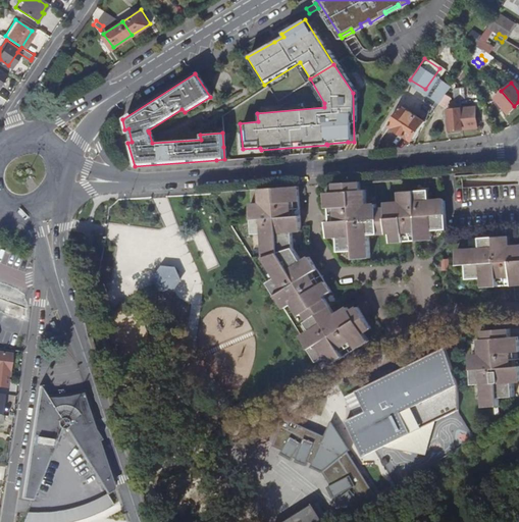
[(514,106),(501,91),(490,100),(504,115),(514,106)]
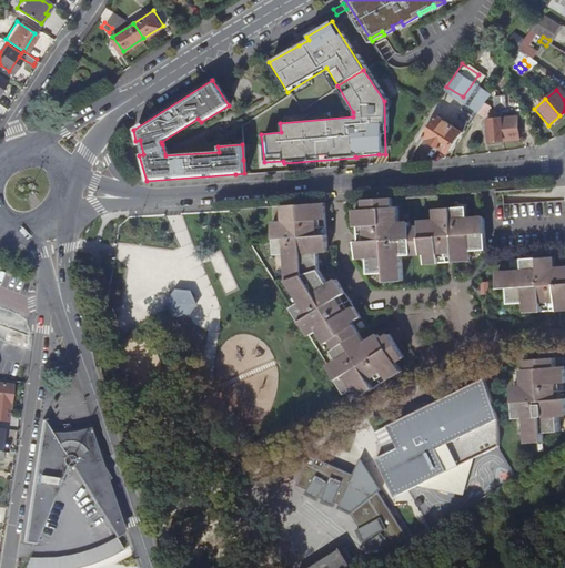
[(467,124),(480,105),(473,100),(461,119),(467,124)]
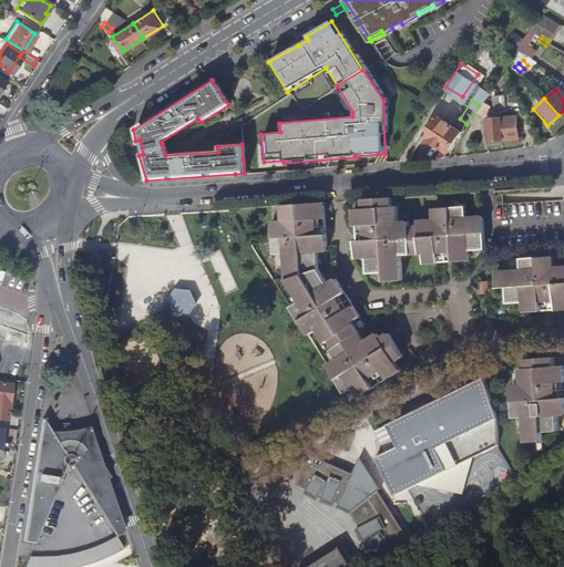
[(498,120),(500,142),(516,141),(514,117),(498,120)]
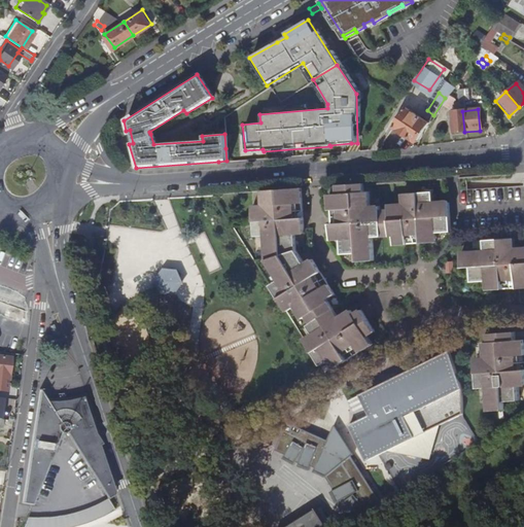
[(397,133),(413,143),(425,124),(405,110),(391,129),(397,133)]
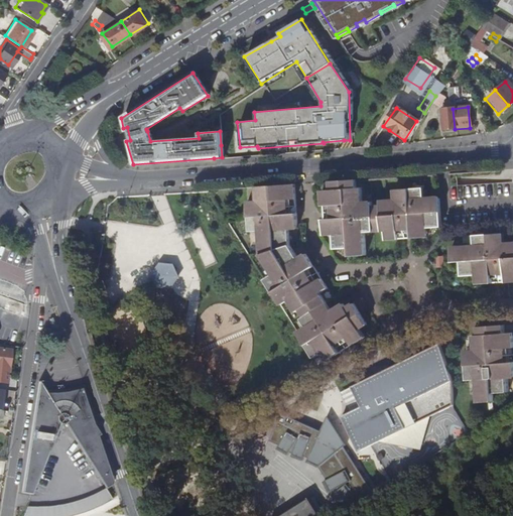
[(455,129),(453,109),(439,110),(440,130),(455,129)]
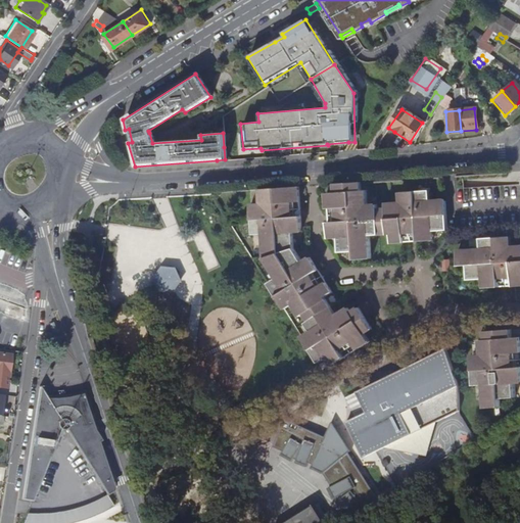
[(358,183),(332,184),(332,192),(323,193),(325,221),(327,238),(336,238),(337,252),(351,251),(352,259),(368,258),(367,236),(388,234),(389,243),(413,241),(430,240),(430,232),(444,231),(442,200),(428,201),(427,191),(397,194),(397,203),(383,204),(383,209),(375,209),(374,204),(365,205),(364,190),(358,191),(358,183)]
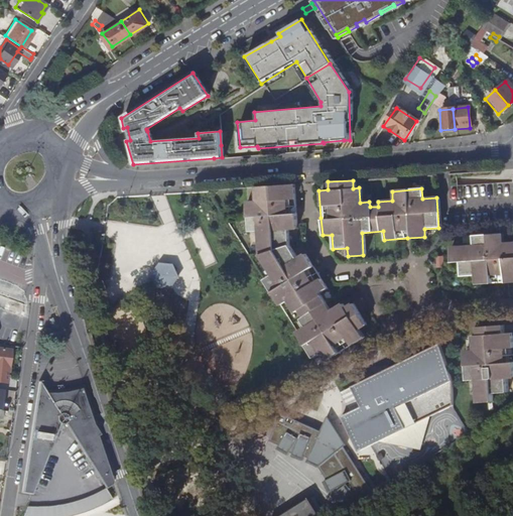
[(291,183),(253,185),(253,201),(244,202),(246,230),(256,230),(258,253),(270,274),(262,279),(278,303),(286,298),(294,311),(298,309),(302,316),(298,318),(304,328),(296,333),(312,358),(321,353),(326,361),(341,351),(363,337),(358,329),(365,325),(352,303),(344,307),(342,304),(330,311),(317,292),(326,288),(314,271),(303,254),(296,258),(287,245),(286,228),(294,227),(293,209),(291,183)]
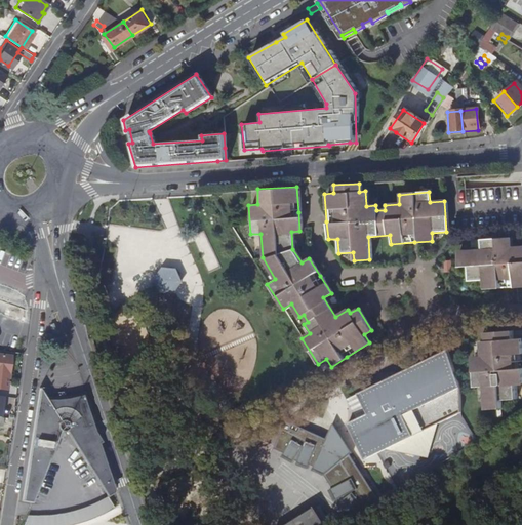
[(521,246),(510,248),(510,239),(480,241),(480,250),(457,251),(458,267),(467,267),(468,280),(482,279),(483,288),(503,287),(521,285),(521,246)]
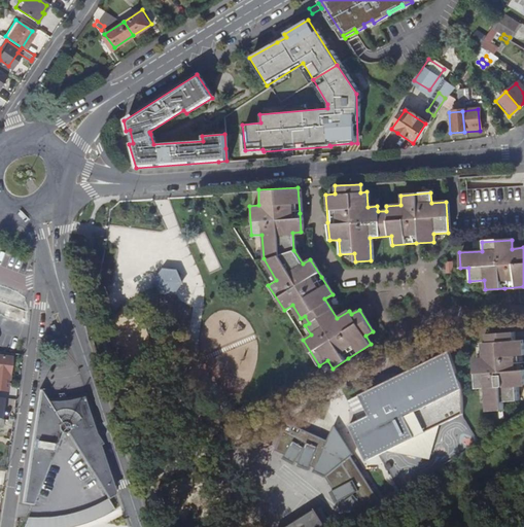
[(175,268),(161,267),(152,279),(159,292),(173,293),(181,281),(175,268)]
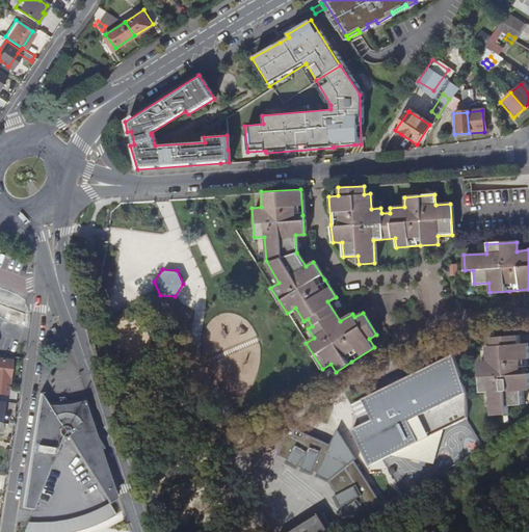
[(104,289),(95,292),(98,301),(107,298),(105,293),(104,289)]
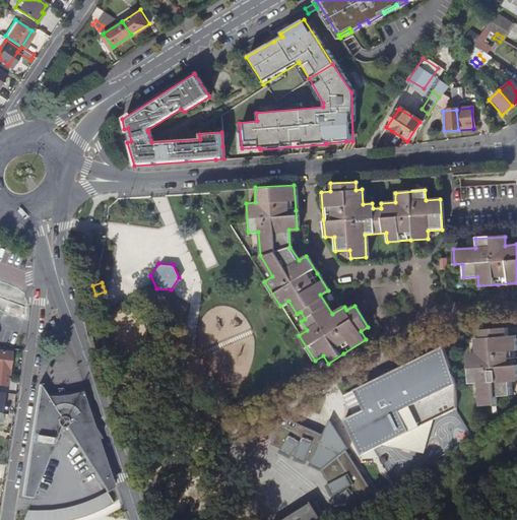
[(482,405),(498,404),(497,395),(512,394),(511,379),(516,378),(516,346),(516,334),(507,335),(506,327),(481,329),(481,337),(477,337),(478,352),(468,352),(470,383),(480,382),(482,405)]
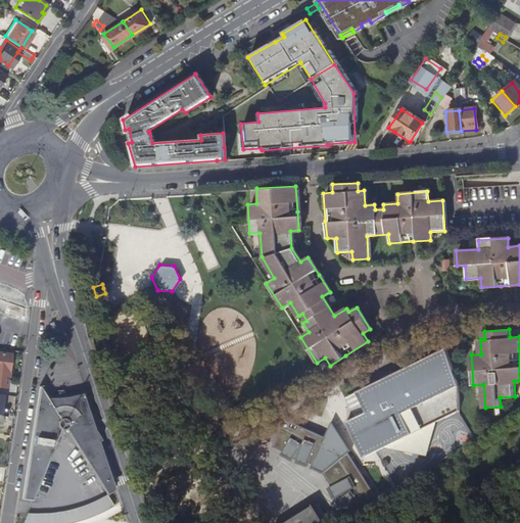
[(425,455),(434,422),(457,412),(457,384),(444,346),(356,391),(343,396),(353,416),(344,421),(355,440),(362,458),(384,446),(425,455)]
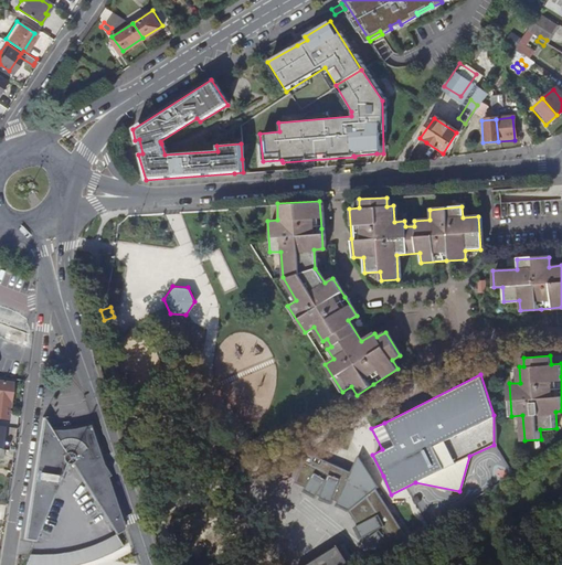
[(1,407),(6,408),(9,384),(0,383),(0,413),(1,407)]
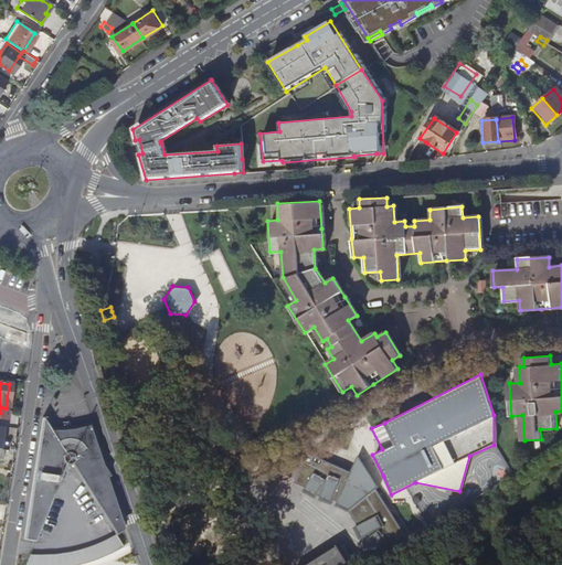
[(113,535),(122,530),(108,491),(103,477),(105,475),(98,462),(94,450),(85,424),(82,425),(77,426),(65,427),(65,422),(62,422),(59,422),(59,428),(48,428),(39,416),(39,417),(36,426),(29,478),(20,540),(32,541),(39,525),(63,465),(67,464),(105,523),(112,534),(113,535)]
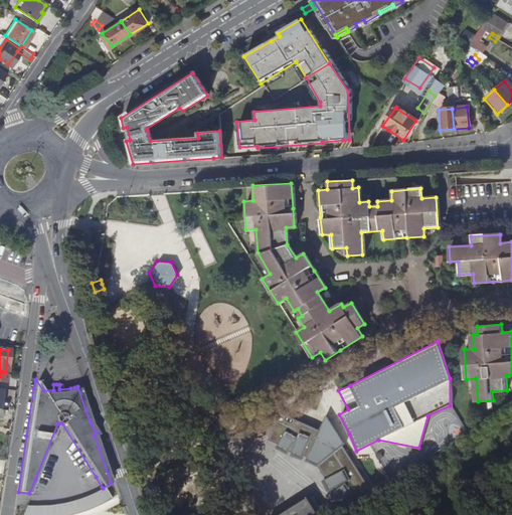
[(318,430),(279,412),(267,440),(277,444),(275,448),(285,455),(287,451),(291,452),(289,456),(300,460),(301,456),(306,458),(304,461),(316,467),(324,479),(320,481),(326,492),(330,489),(332,492),(329,494),(335,503),(339,500),(344,509),(371,492),(341,446),(343,444),(324,414),(318,430)]
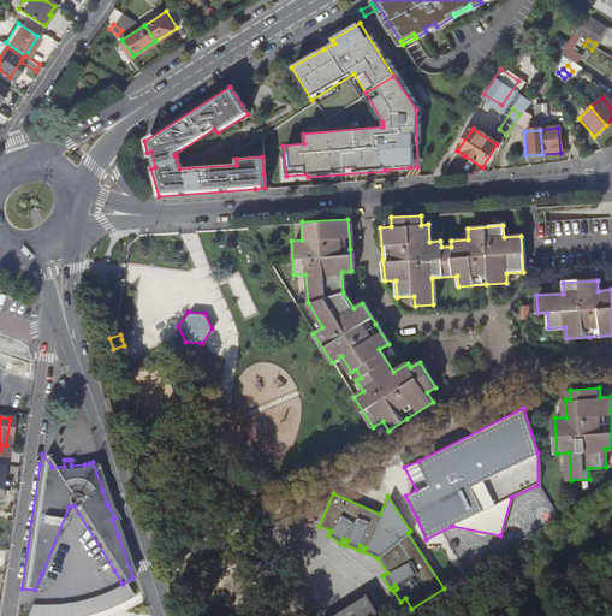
[(96,594),(83,599),(70,603),(55,604),(41,605),(31,605),(28,604),(23,615),(81,615),(88,615),(100,610),(120,602),(130,597),(131,597),(123,584),(122,582),(110,590),(96,594)]
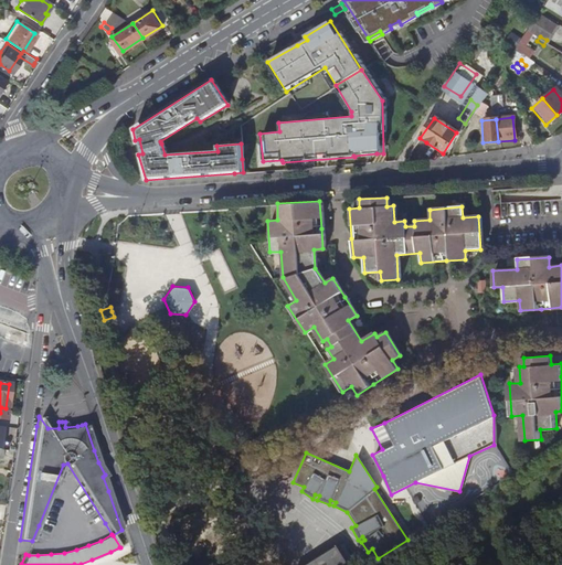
[(346,564),(333,544),(299,564),(346,564)]
